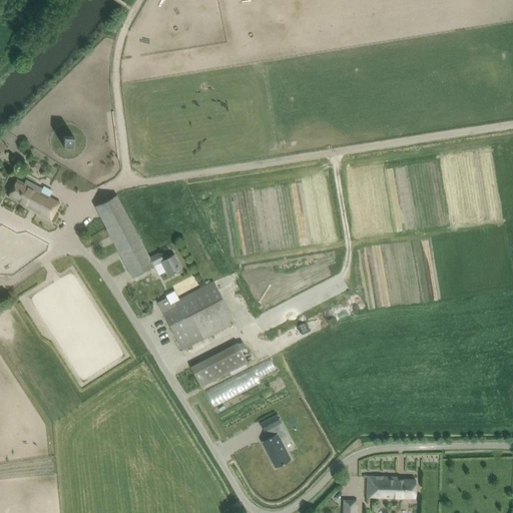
[(73,147),(73,137),(62,137),(62,146),(73,147)]
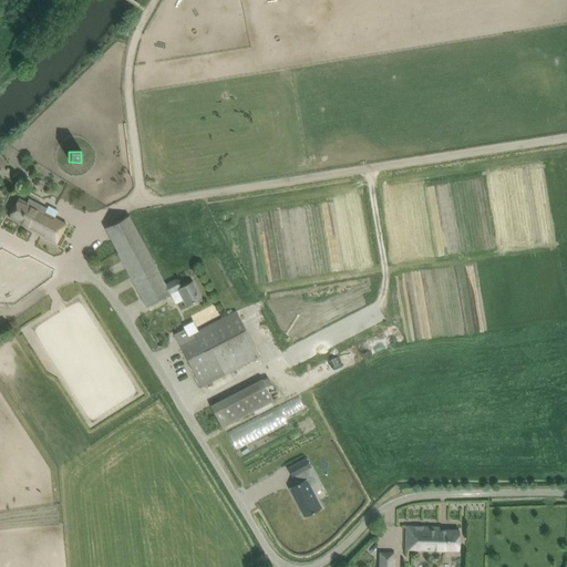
[(19,198),(8,217),(34,232),(45,213),(48,208),(29,198),(27,203),(19,198)]
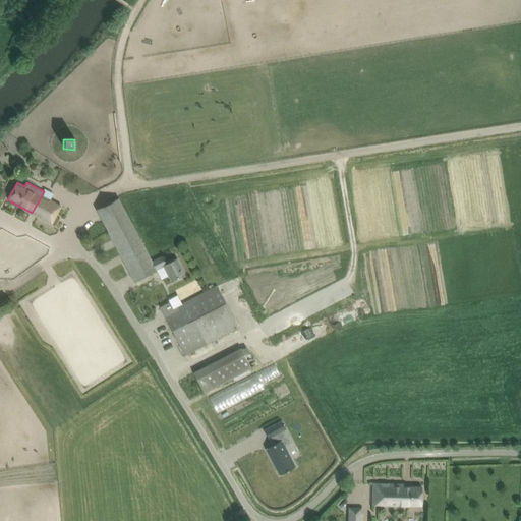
[(42,195),(32,213),(52,224),(61,207),(50,200),(54,194),(45,189),(44,191),(42,195)]
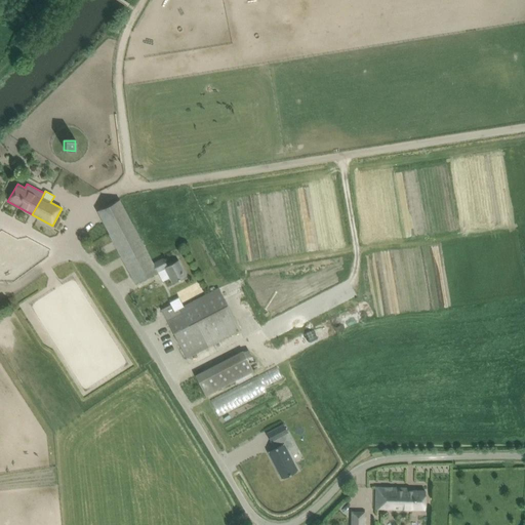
[(153,264),(119,199),(97,210),(134,283),(157,272),(157,271),(164,268),(172,283),(186,276),(177,259),(167,266),(163,258),(153,264)]
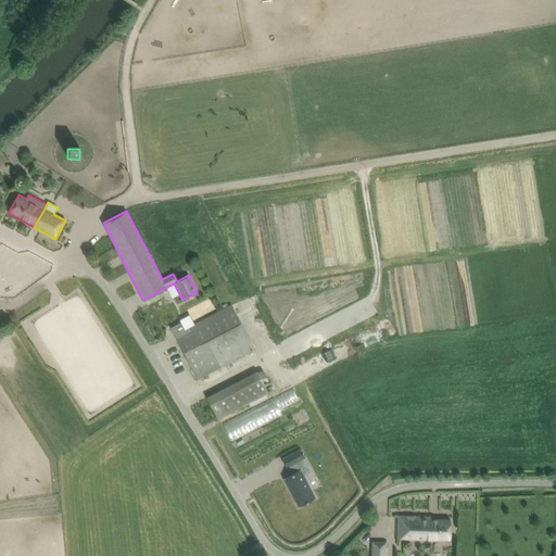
[(181,323),(171,328),(197,379),(254,350),(231,305),(185,330),(181,323)]
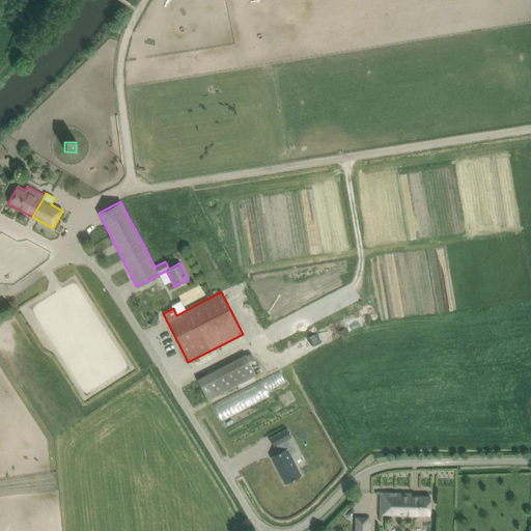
[(246,355),(197,380),(208,400),(256,375),(246,355)]
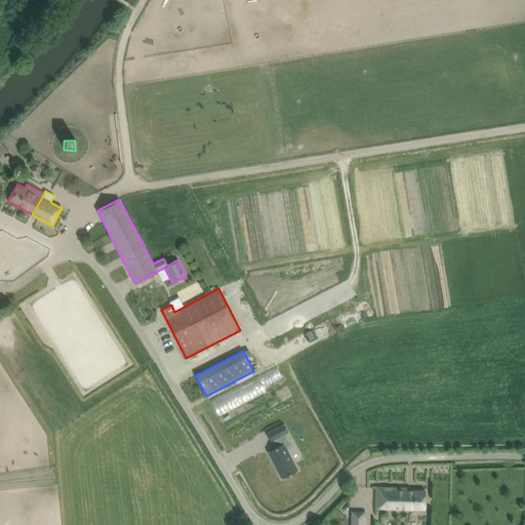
[(266,434),(271,442),(288,433),(283,425),(266,434)]
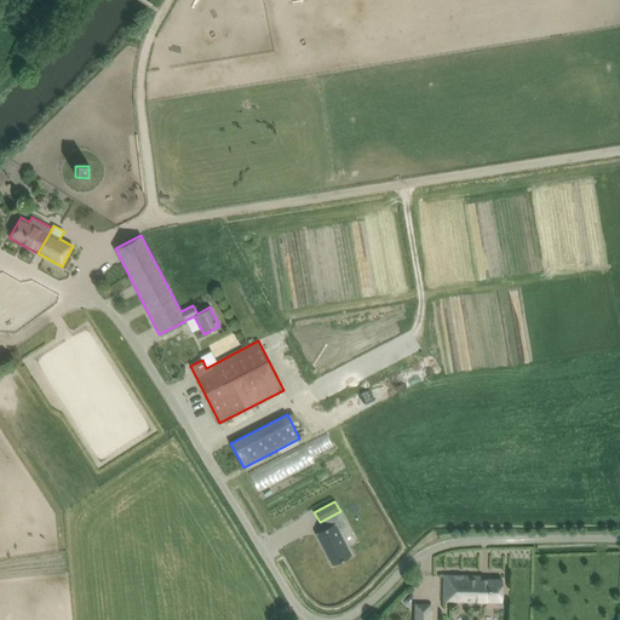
[(334,523),(316,533),(333,566),(351,556),(346,546),(349,545),(340,529),(338,530),(334,523)]
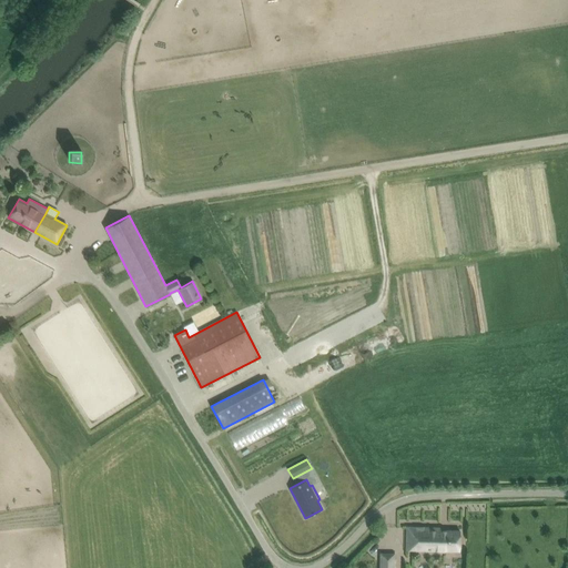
[(459,551),(460,531),(440,530),(440,528),(407,527),(406,549),(459,551)]
